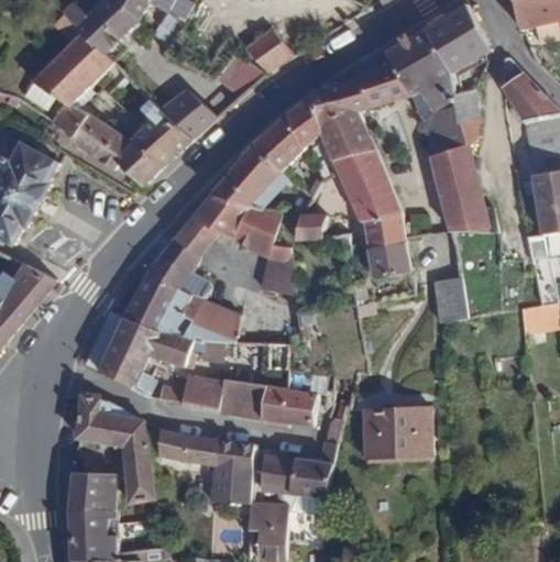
[(147,2),(149,0),(99,0),(92,8),(78,23),(75,20),(69,28),(74,31),(103,54),(139,20),(147,2)]
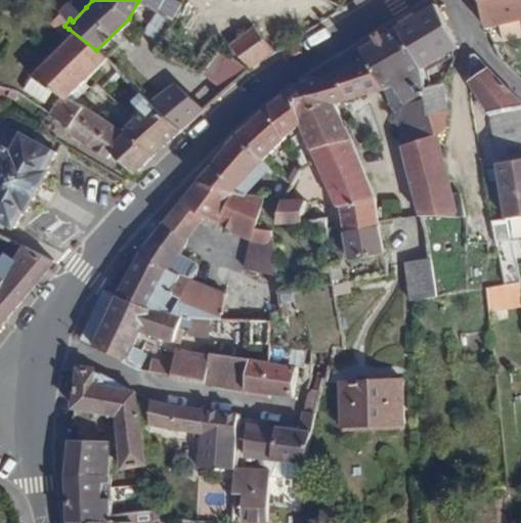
[(178,3),(172,0),(138,0),(137,2),(171,17),(178,3)]
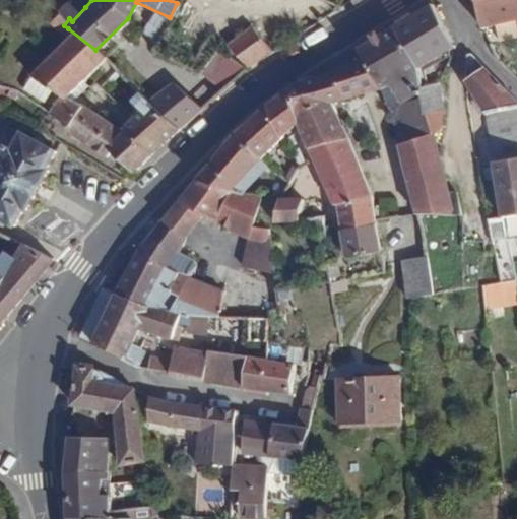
[(469,0),(474,14),(479,28),(514,19),(516,17),(516,0),(469,0)]
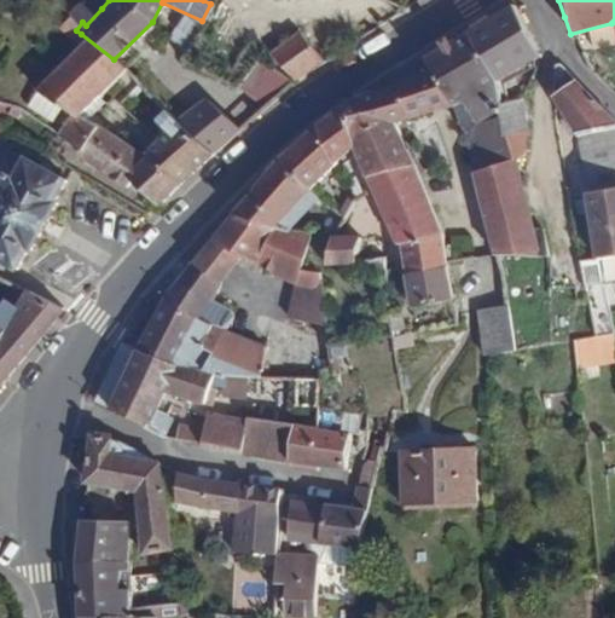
[(540,57),(512,4),(464,32),(493,82),(540,57)]
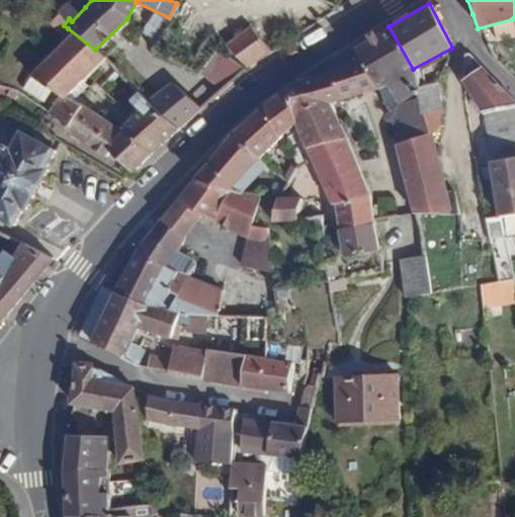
[(514,28),(512,19),(478,28),(484,40),(514,37),(514,28)]
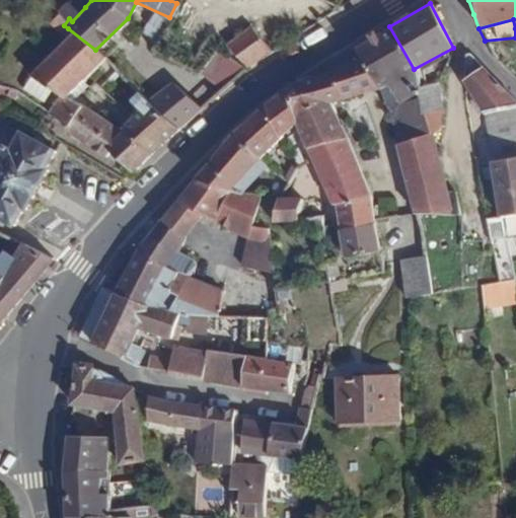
[(270,49),(248,25),(226,43),(245,66),(270,49)]
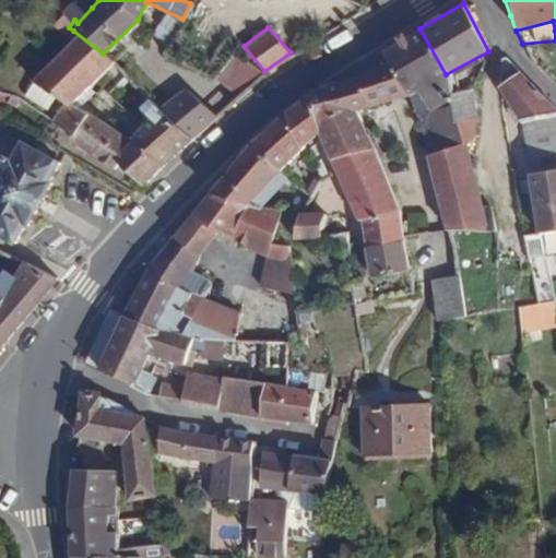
[(462,142),(450,95),(446,74),(420,28),(378,49),(388,61),(407,96),(415,119),(424,117),(433,153),(426,156),(445,228),(494,232),(488,205),(480,205),(462,142)]
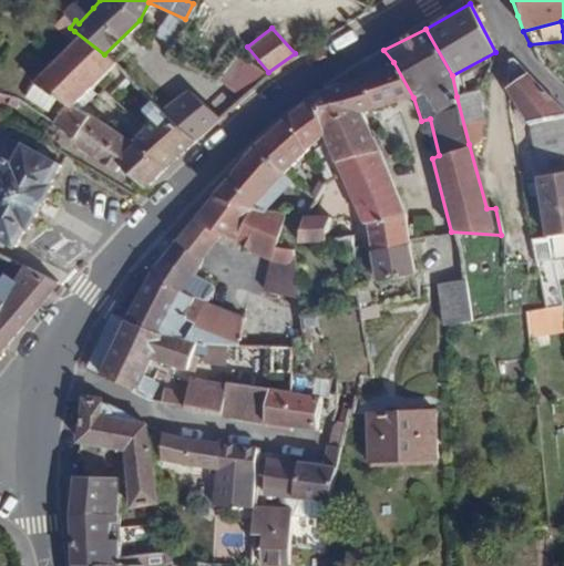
[(112,62),(104,54),(74,31),(67,42),(33,83),(65,104),(53,123),(51,125),(72,139),(88,114),(72,103),(112,62)]
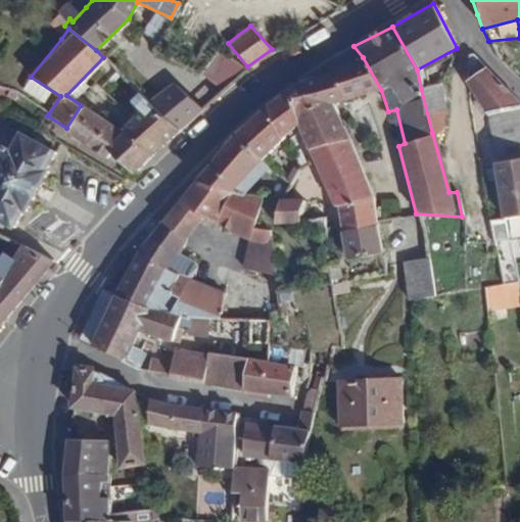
[(247,66),(228,56),(217,50),(199,75),(222,89),(247,66)]
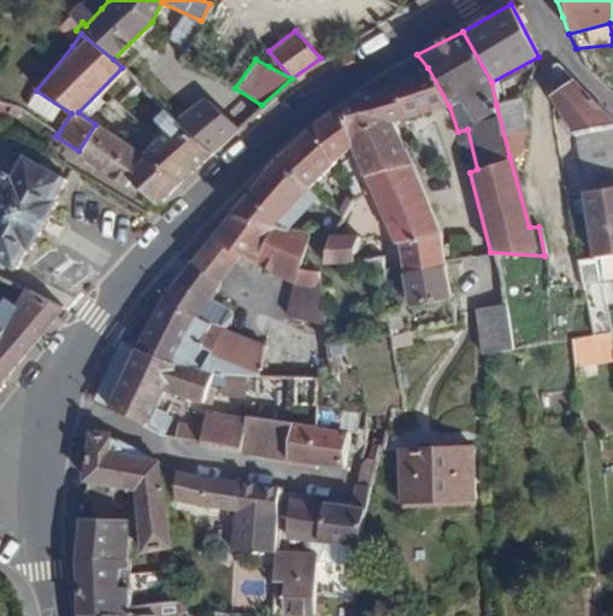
[(548,94),(571,77),(560,65),(555,64),(553,64),(550,66),(548,94)]
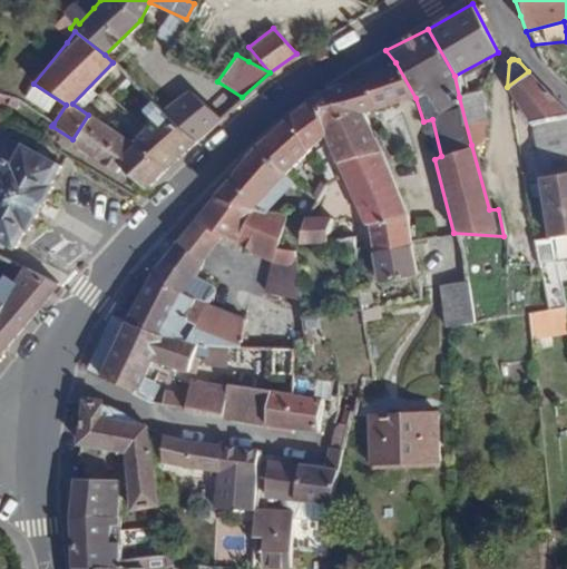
[(404,101),(416,98),(396,62),(385,66),(361,75),(362,78),(322,91),(306,105),(322,135),(335,163),(383,150),(367,115),(404,101)]
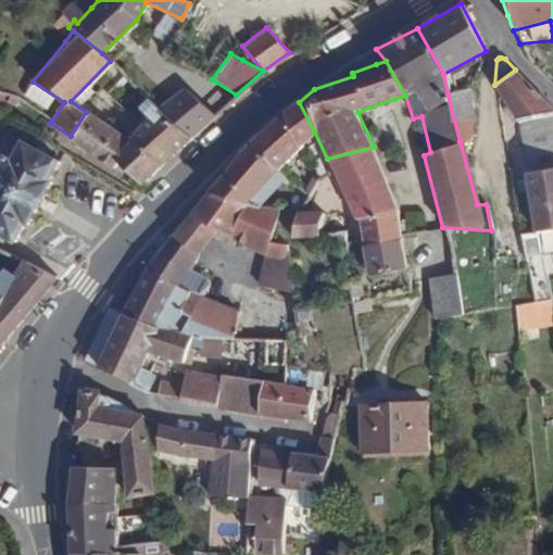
[(515,118),(552,111),(552,110),(515,70),(494,85),(499,92),(507,105),(515,118)]
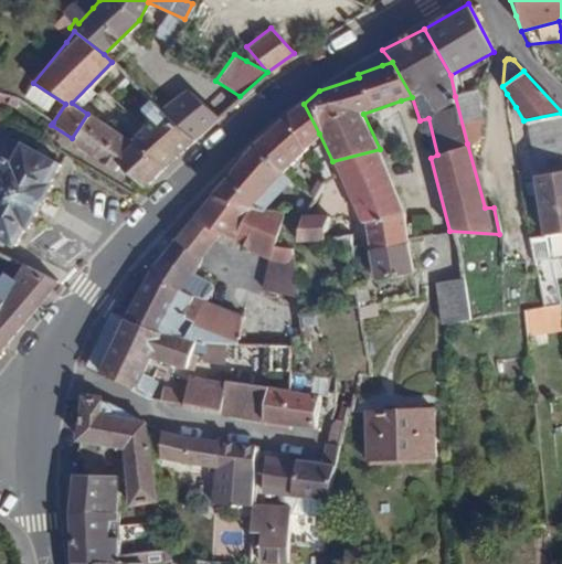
[(216,118),(181,87),(160,113),(194,140),(216,118)]
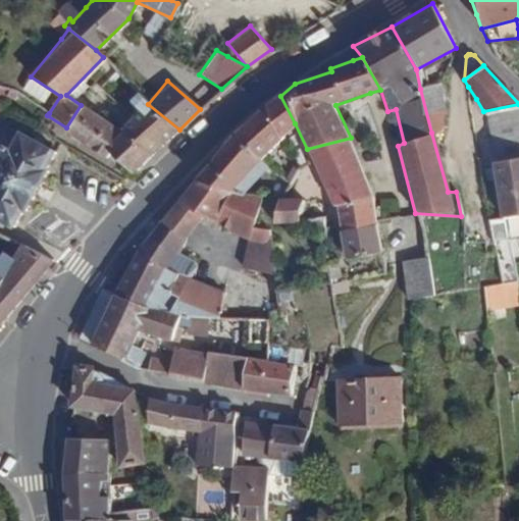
[(442,132),(444,108),(439,84),(420,89),(431,133),(442,132)]
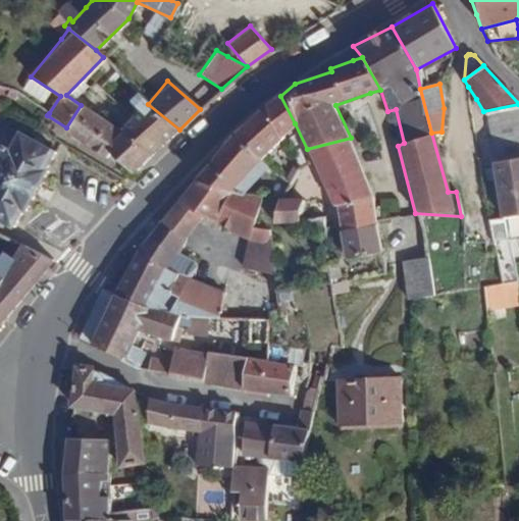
[(0,107),(10,89),(0,86),(0,107)]
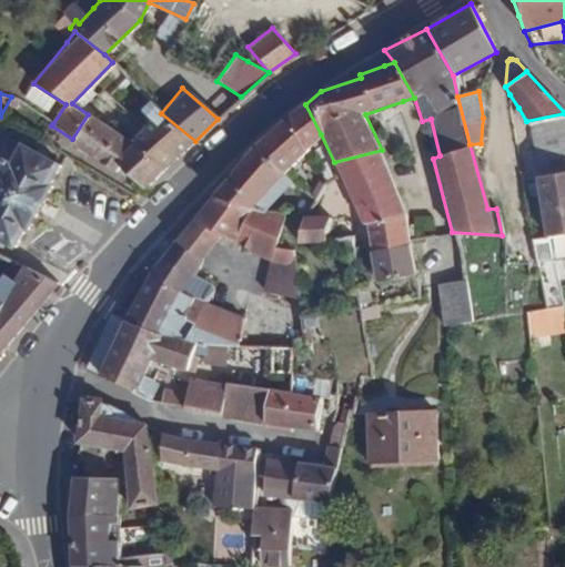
[(195,141),(161,113),(148,102),(142,111),(153,120),(140,138),(112,118),(107,127),(165,169),(195,141)]
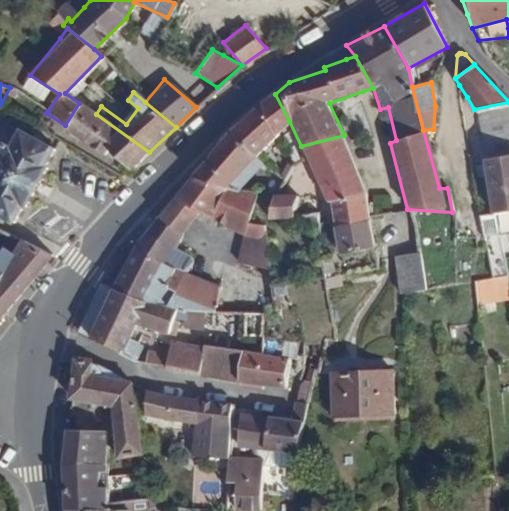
[(289,121),(275,94),(268,100),(261,105),(277,131),(283,126),(289,121)]
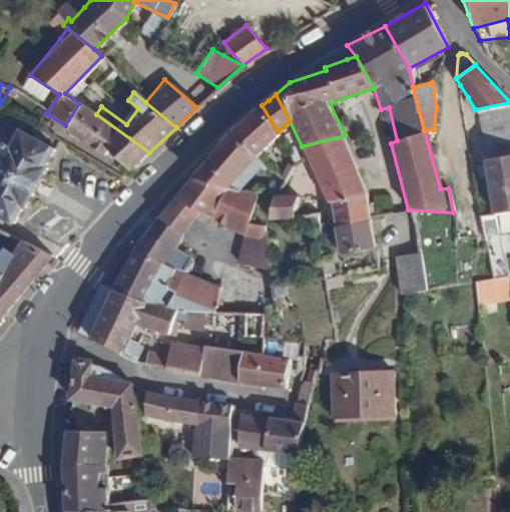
[(475,109),(468,97),(463,100),(469,114),(475,109)]
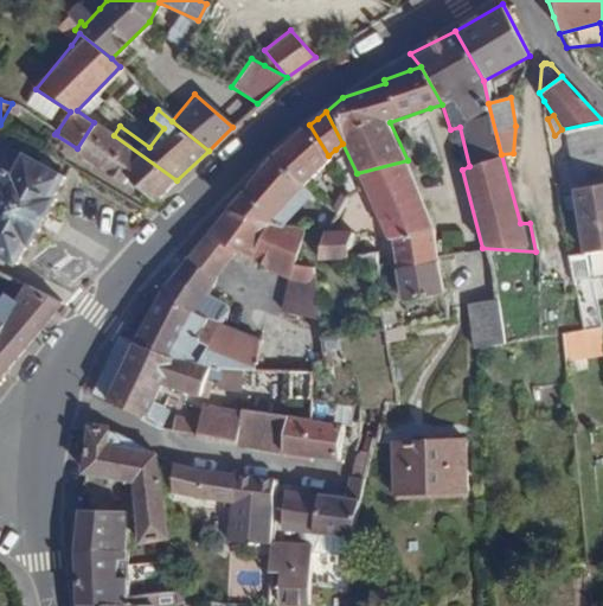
[(602,121),(562,129),(573,189),(602,182),(602,121)]
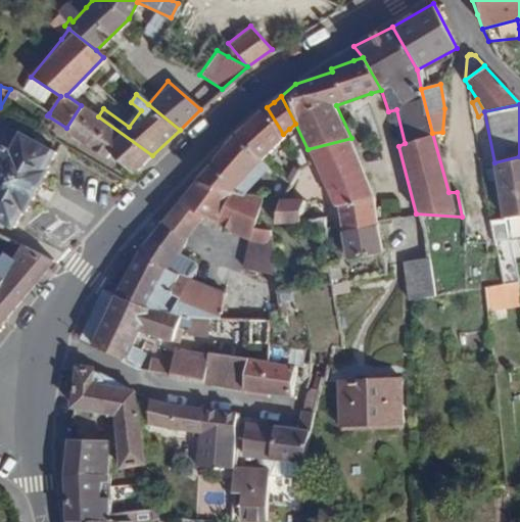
[(152,155),(98,116),(81,105),(66,128),(62,134),(129,176),(152,155)]
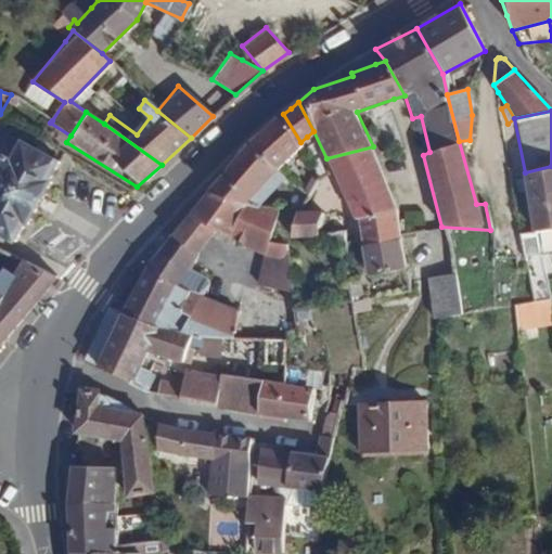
[(300,142),(283,114),(249,143),(278,166),(300,142)]
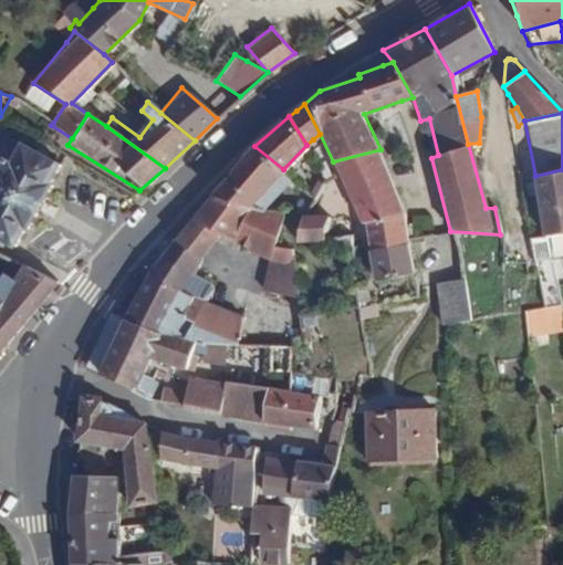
[(48,185),(59,161),(3,133),(0,138),(0,241),(13,248),(24,227),(29,229),(52,187),(48,185)]
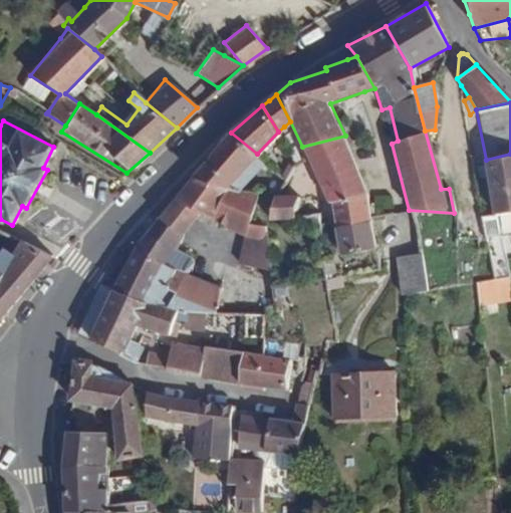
[(225,187),(257,154),(231,133),(213,152),(192,179),(225,187)]
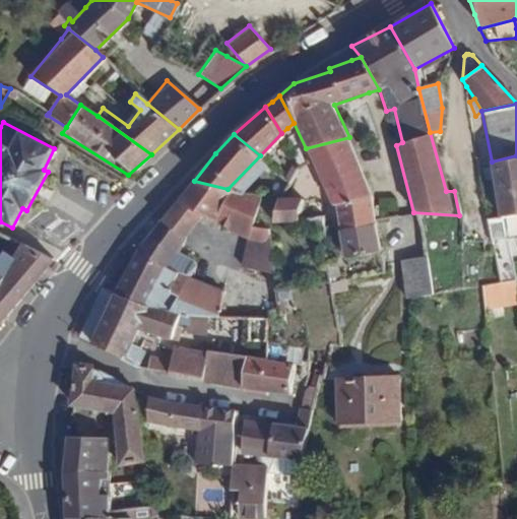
[(337,203),(372,196),(349,137),(306,148),(332,204),(337,203)]
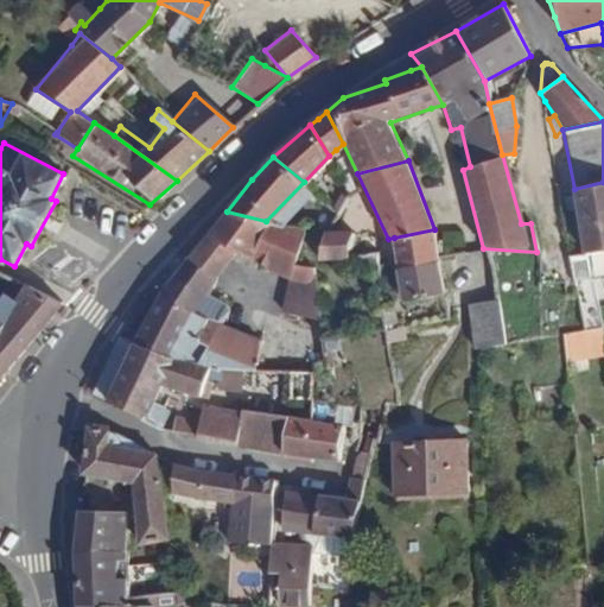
[(603,182),(574,189),(571,189),(584,254),(603,250),(603,182)]
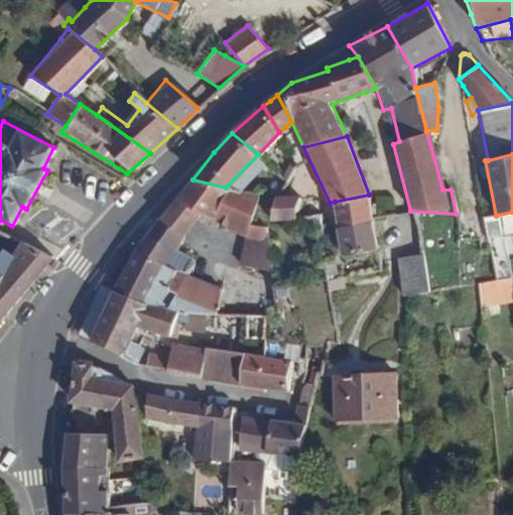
[(211,215),(217,203),(226,187),(193,179),(174,201),(204,212),(211,215)]
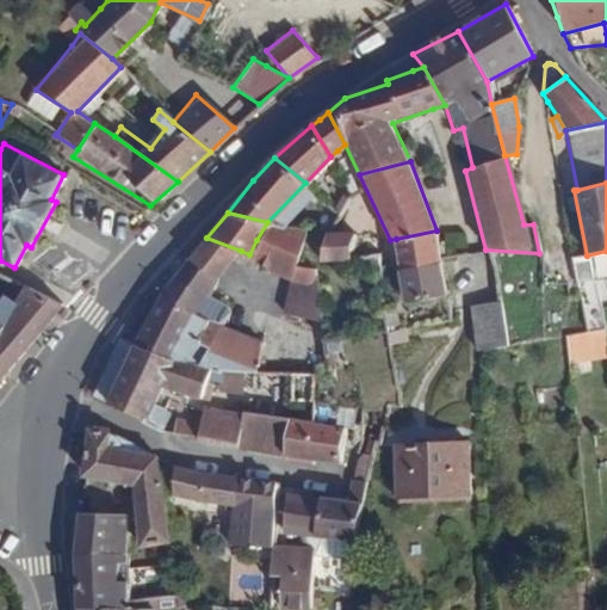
[(256,240),(249,254),(293,271),(295,266),(308,228),(267,222),(256,240)]
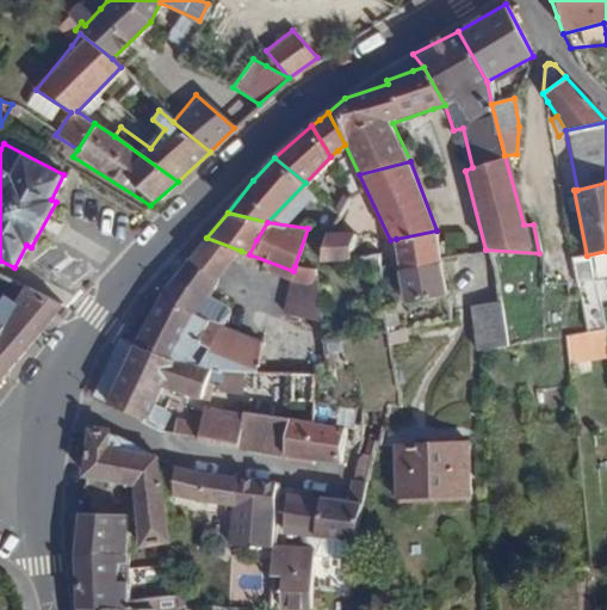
[(348,251),(350,246),(351,240),(351,238),(352,230),(324,230),(320,259),(347,259),(348,251)]
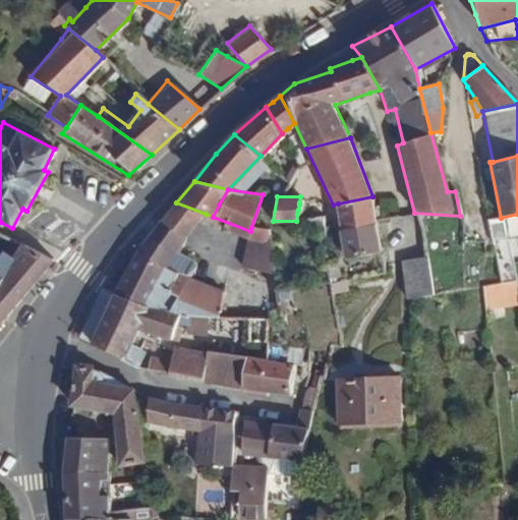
[(342,229),(377,222),(377,219),(372,196),(338,204),(341,224),(342,229)]
